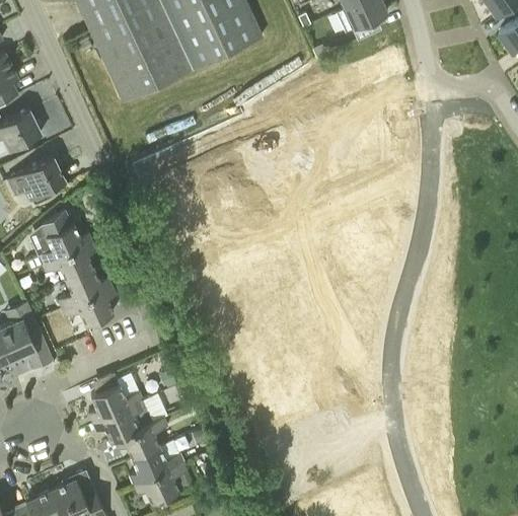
[(76,0),(123,101),(263,38),(245,0),(76,0)]
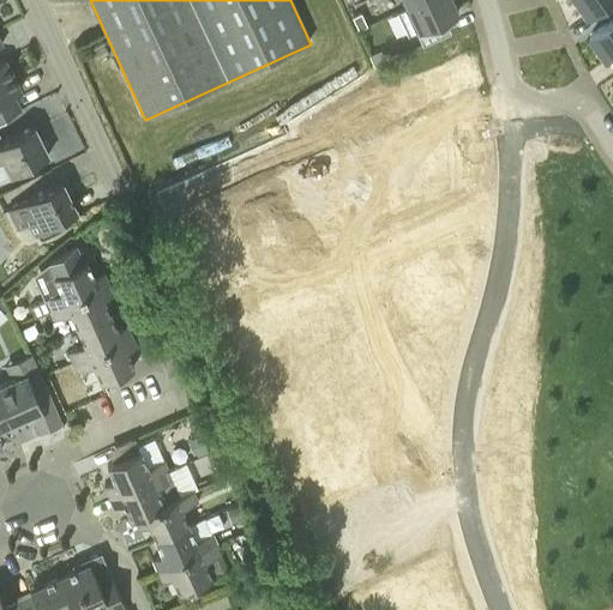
[(451,0),(425,0),(408,8),(397,13),(409,38),(418,35),(424,48),(451,35),(445,22),(460,16),(451,0)]
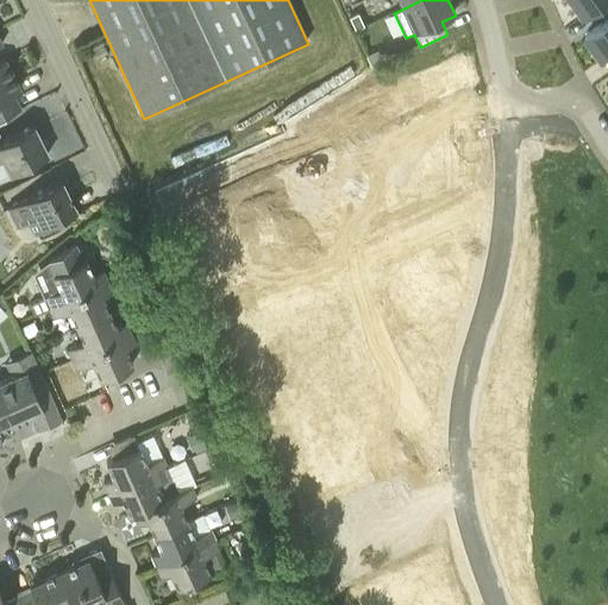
[(607,0),(574,0),(587,19),(606,6),(607,4),(607,0)]
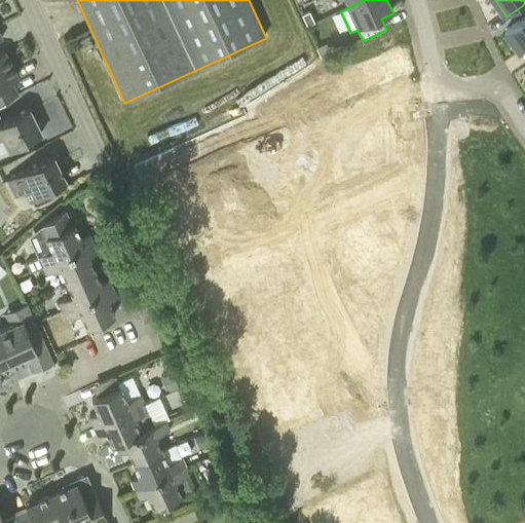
[(524,19),(507,32),(522,53),(524,51),(524,3),(523,5),(524,7),(524,19)]
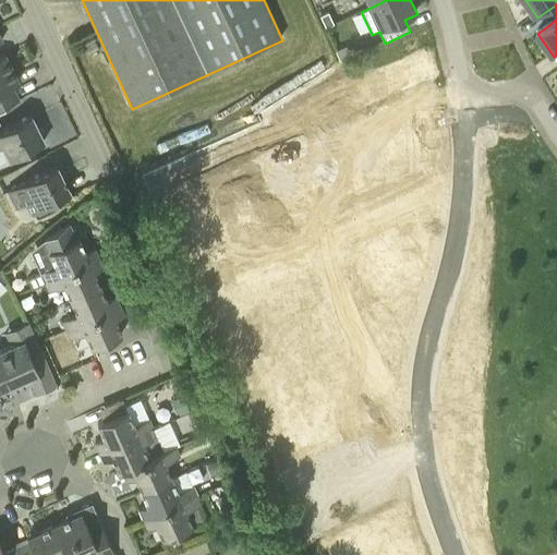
[(329,14),(321,17),(326,29),(335,26),(329,14)]
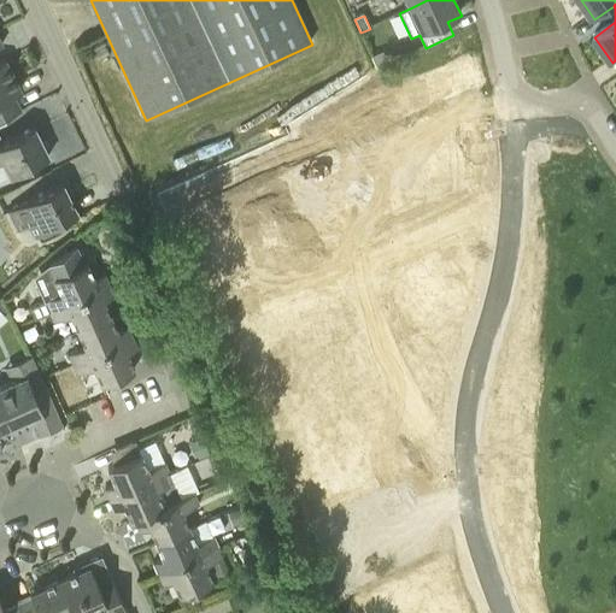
[(383,53),(371,58),(377,71),(389,65),(383,53)]
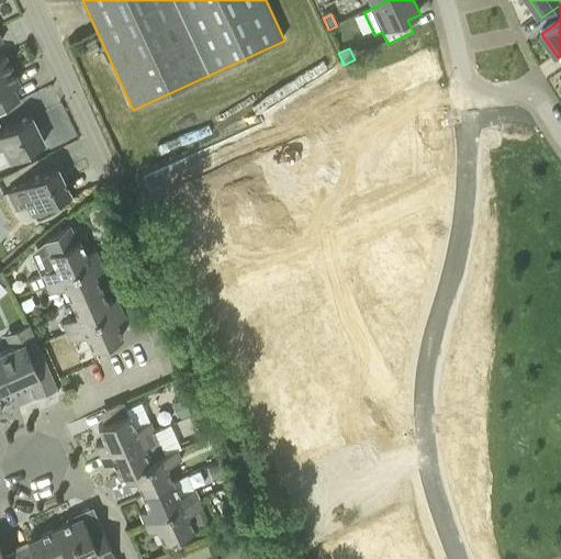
[(0,112),(20,103),(12,89),(20,85),(6,57),(0,58),(0,112)]
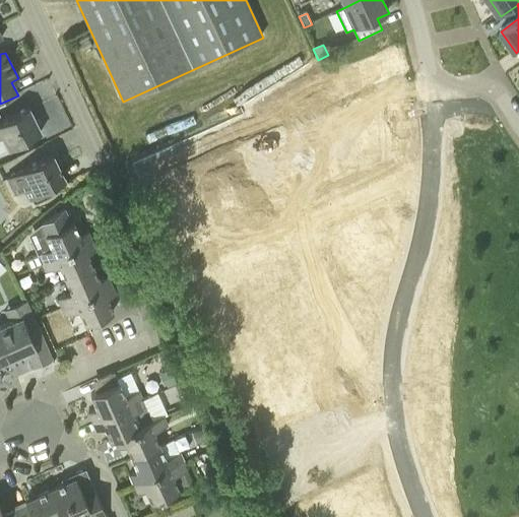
[(41,133),(29,110),(3,122),(0,116),(0,135),(2,135),(9,149),(41,133)]
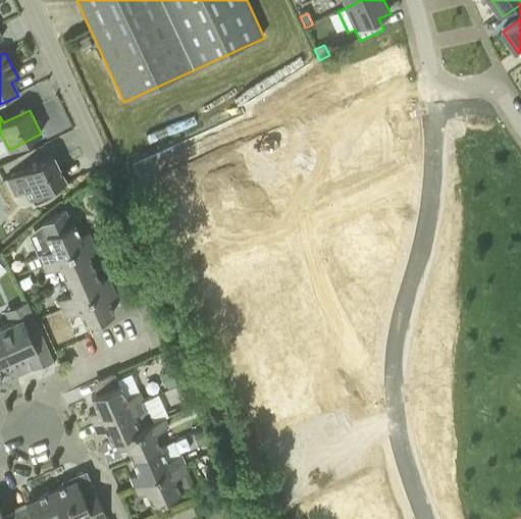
[(24,190),(29,197),(31,200),(65,183),(53,157),(6,178),(13,195),(24,190)]
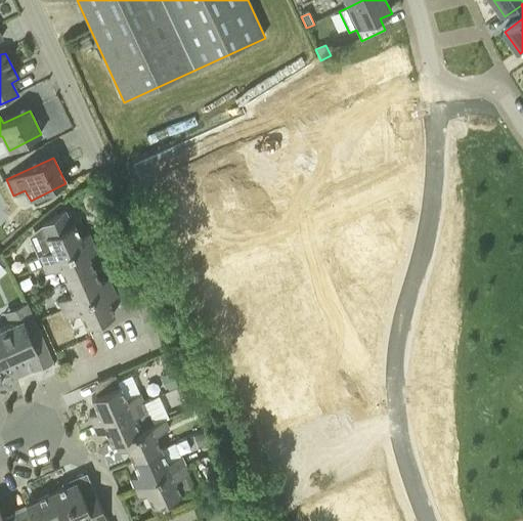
[(0,230),(12,219),(4,210),(12,202),(0,188),(0,230)]
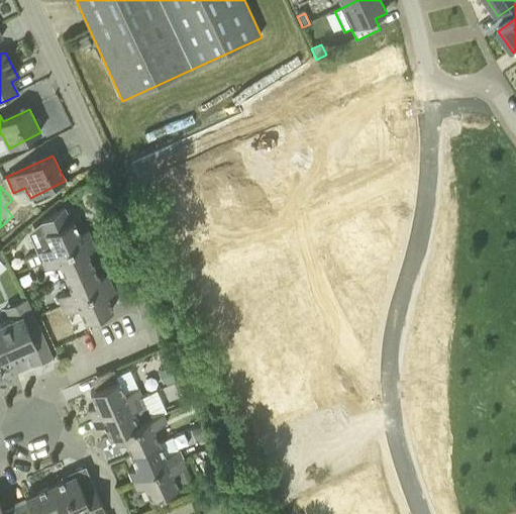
[(64,208),(40,223),(45,234),(32,239),(38,253),(25,260),(28,269),(40,264),(41,265),(92,241),(88,232),(80,236),(74,222),(71,223),(64,208)]
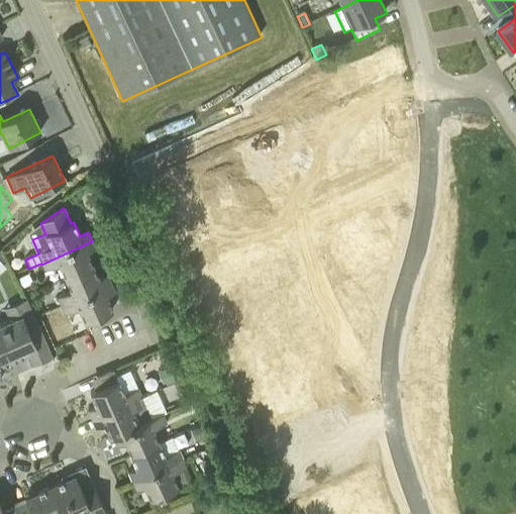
[(58,266),(65,281),(94,268),(88,254),(96,250),(92,241),(41,265),(44,272),(58,266)]
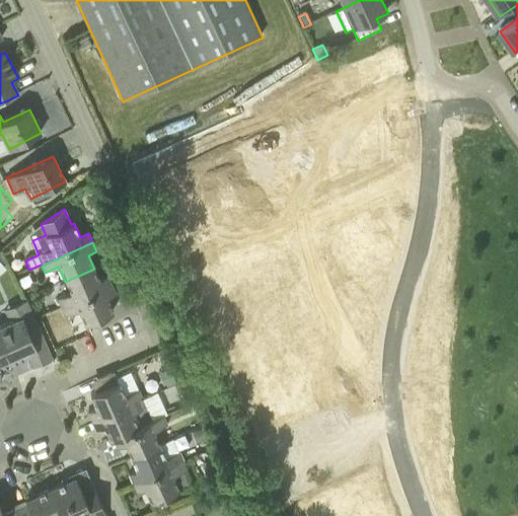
[(94,269),(65,282),(71,294),(57,300),(61,308),(61,310),(113,287),(107,278),(99,281),(94,269)]
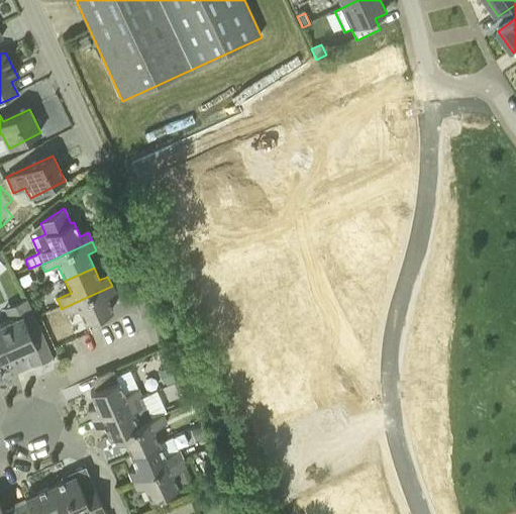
[(29,275),(18,281),(22,290),(34,285),(29,275)]
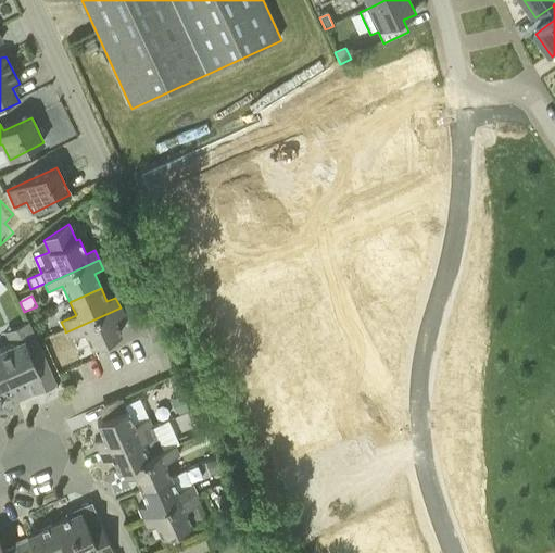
[(85,334),(92,349),(122,336),(115,322),(125,317),(121,308),(65,332),(65,330),(47,338),(51,349),(85,334)]
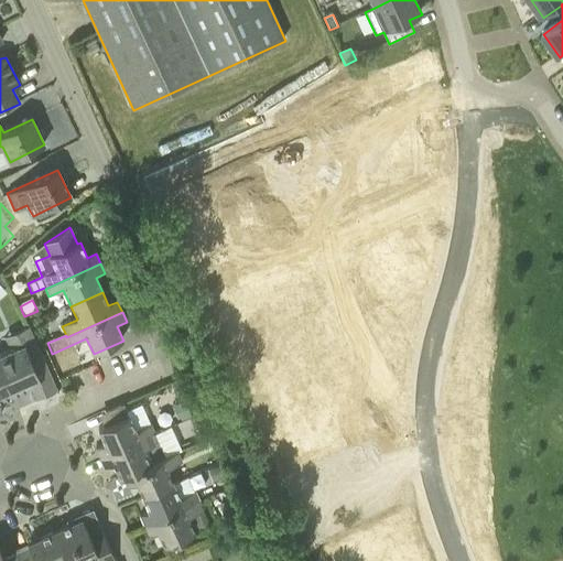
[(36,373),(47,368),(28,328),(14,335),(20,345),(10,349),(0,353),(0,366),(12,395),(40,381),(36,373)]
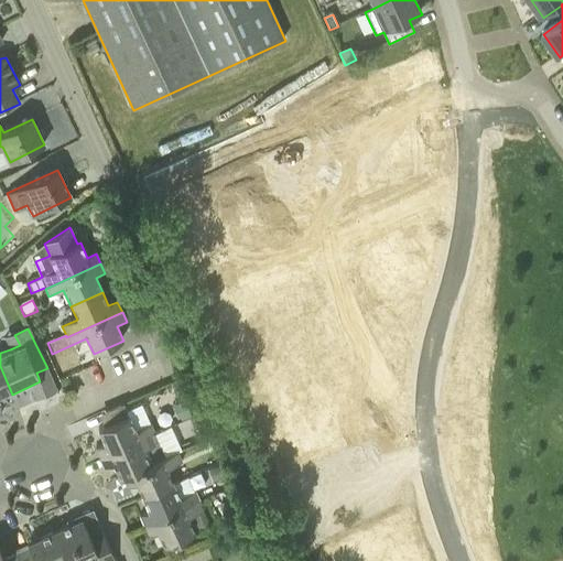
[(0,399),(12,395),(0,366),(0,399)]
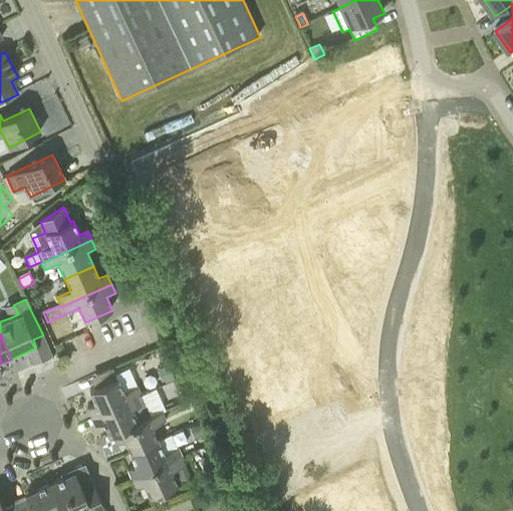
[(169,365),(158,371),(163,384),(165,382),(166,385),(176,380),(169,365)]
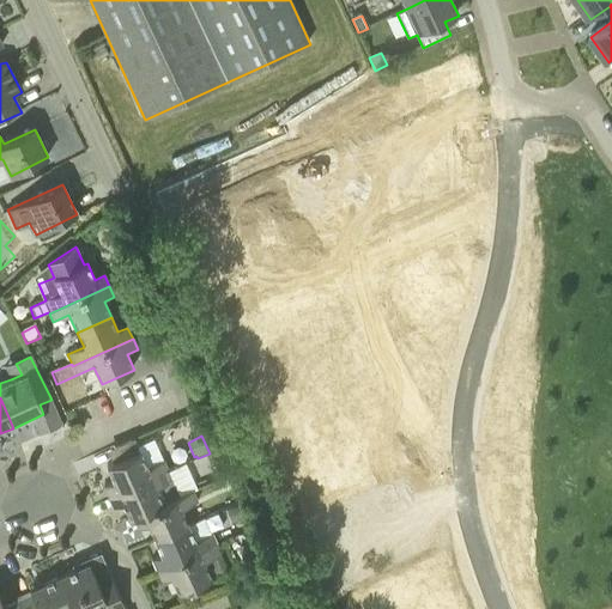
[(169,473),(165,464),(164,462),(147,470),(140,454),(108,468),(115,483),(105,488),(110,499),(169,473)]
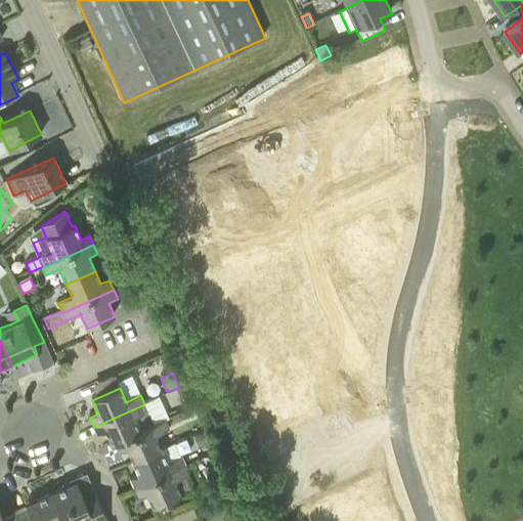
[(160,398),(145,405),(144,404),(94,427),(98,436),(106,432),(113,446),(116,444),(156,427),(170,421),(160,398)]
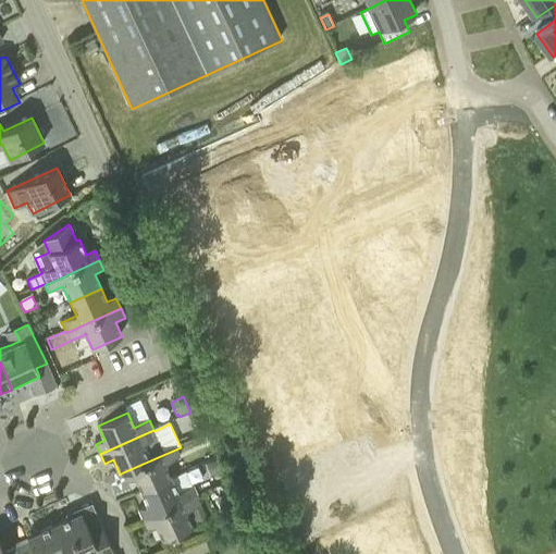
[(136,478),(141,492),(173,479),(173,478),(170,470),(173,468),(171,463),(189,454),(185,445),(181,447),(165,454),(123,472),(126,482),(136,478)]
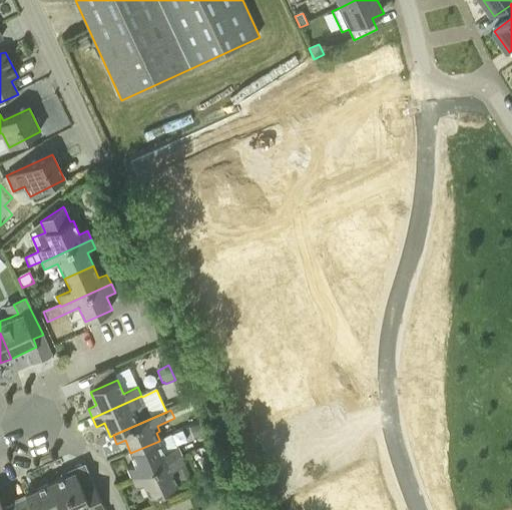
[(204,436),(198,422),(188,427),(194,440),(204,436)]
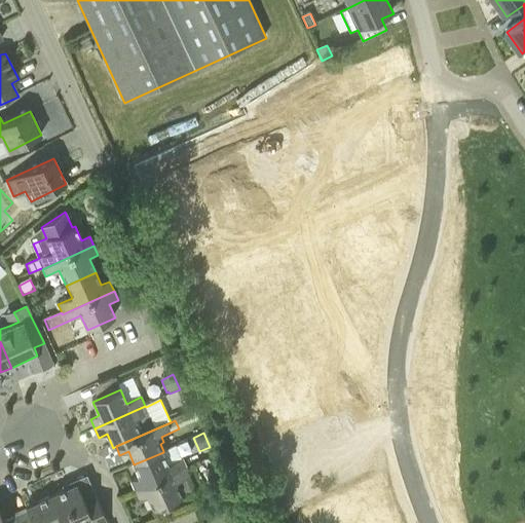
[(170,448),(163,451),(163,452),(134,464),(140,478),(132,482),(136,491),(187,469),(186,464),(185,464),(182,459),(176,462),(170,448)]
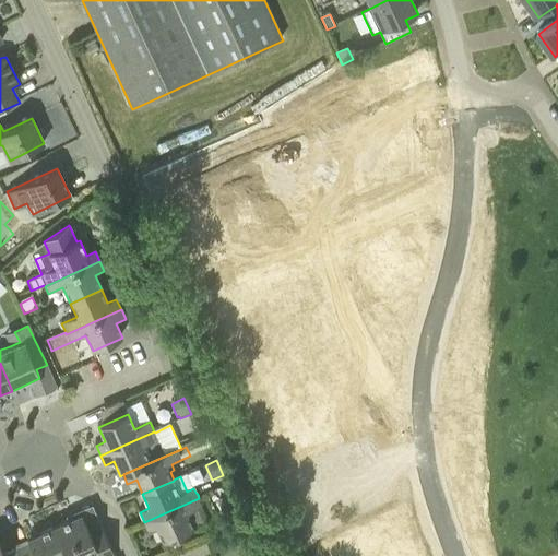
[(235,511),(228,495),(217,499),(225,517),(235,511)]
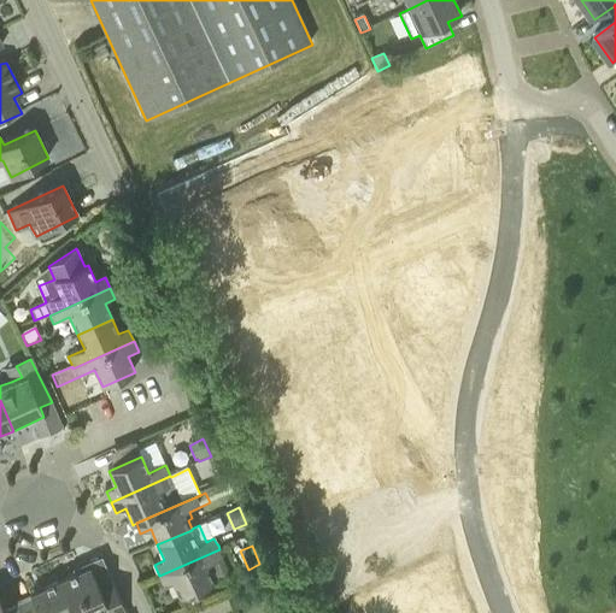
[(220,549),(159,576),(164,587),(174,583),(181,599),(213,584),(213,583),(238,572),(227,547),(220,549)]
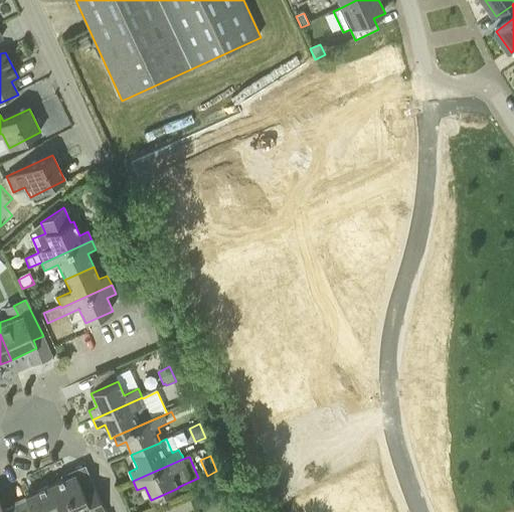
[(75,475),(50,486),(62,511),(106,511),(95,486),(83,491),(75,475)]
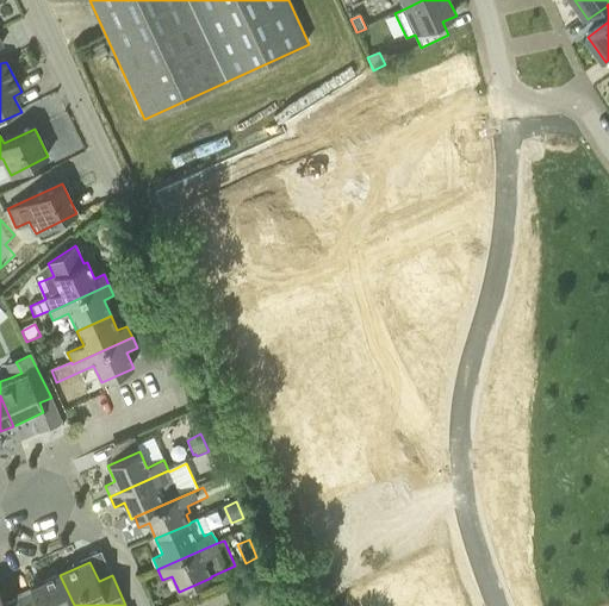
[(74,605),(60,575),(30,588),(33,595),(19,601),(20,605),(74,605)]
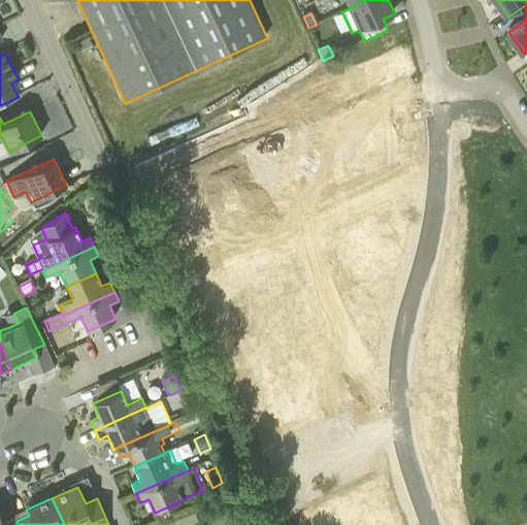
[(18,524),(17,521),(9,524),(4,524),(0,514),(0,524),(18,524)]
